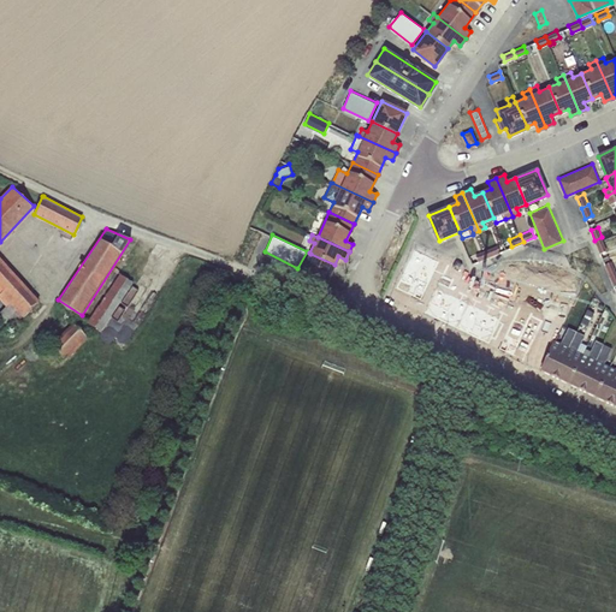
[(602,237),(594,241),(599,253),(606,249),(602,237)]
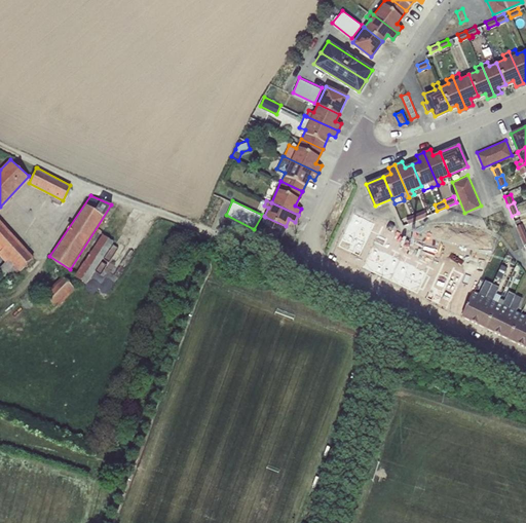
[(415,213),(417,219),(427,215),(424,209),(415,213)]
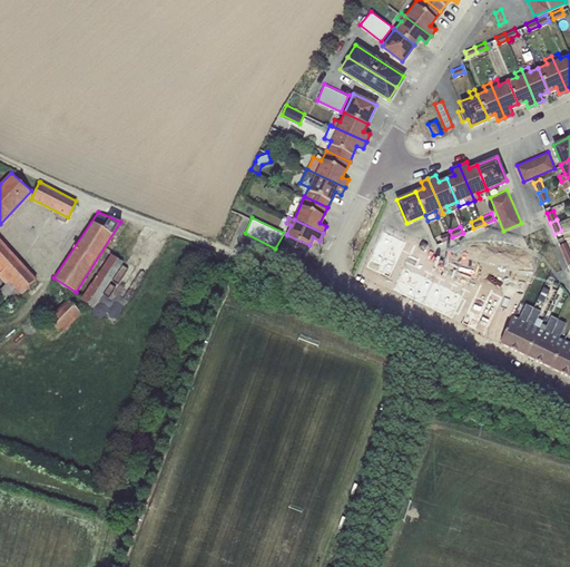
[(452,237),(450,231),(440,235),(443,242),(452,237)]
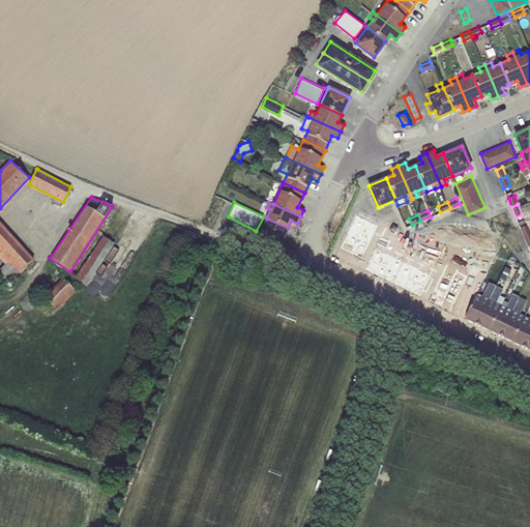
[(273,236),(270,241),(280,245),(288,228),(267,218),(262,231),(273,236)]
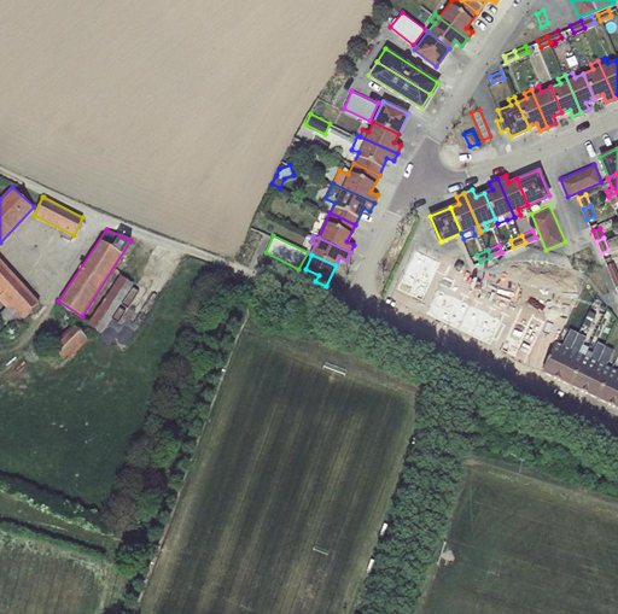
[(406,304),(427,259),(419,256),(412,272),(406,268),(391,298),(398,300),(406,304)]
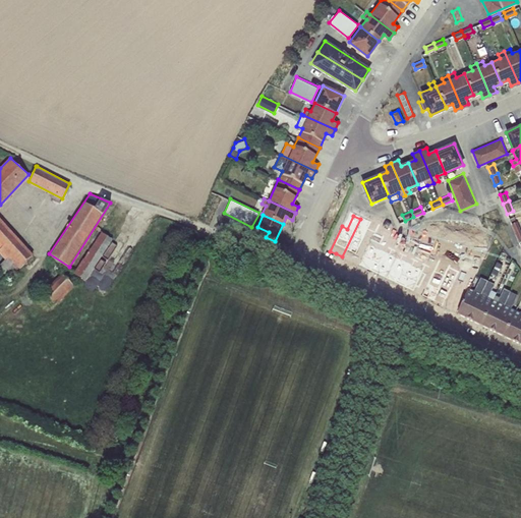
[(0,217),(0,252),(5,259),(0,263),(0,275),(4,280),(34,253),(0,217)]
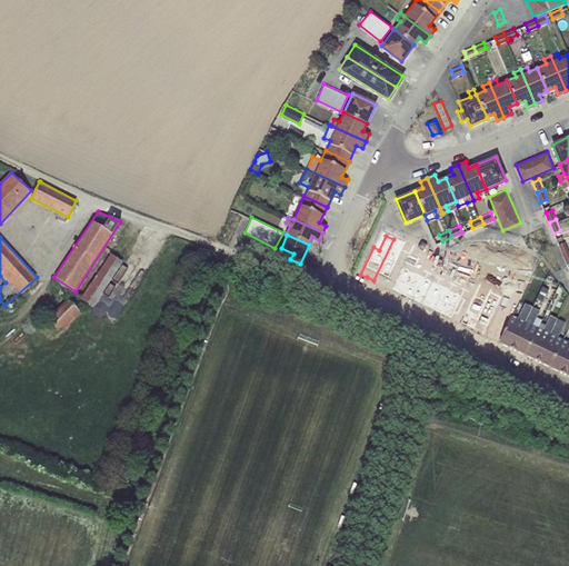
[(393,239),(373,280),(387,287),(400,259),(395,257),(401,242),(393,239)]
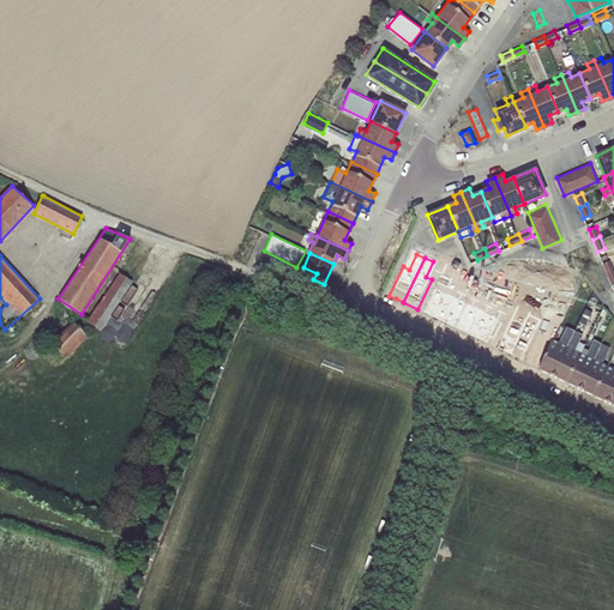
[(607,273),(613,270),(609,259),(602,263),(607,273)]
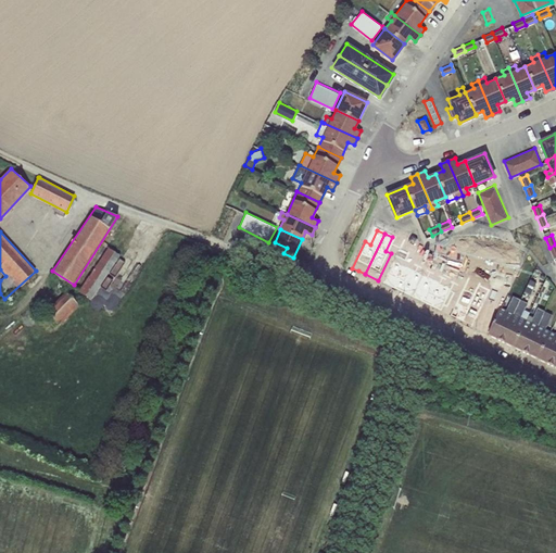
[(391,253),(378,280),(390,286),(409,246),(411,243),(399,237),(391,253)]
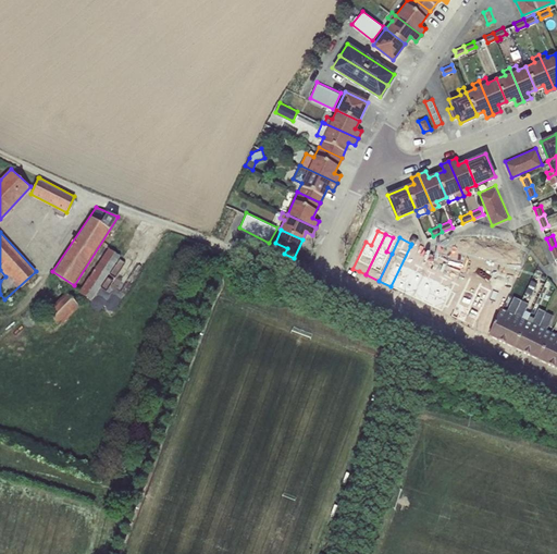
[(287,248),(275,243),(272,248),(284,254),(287,248)]
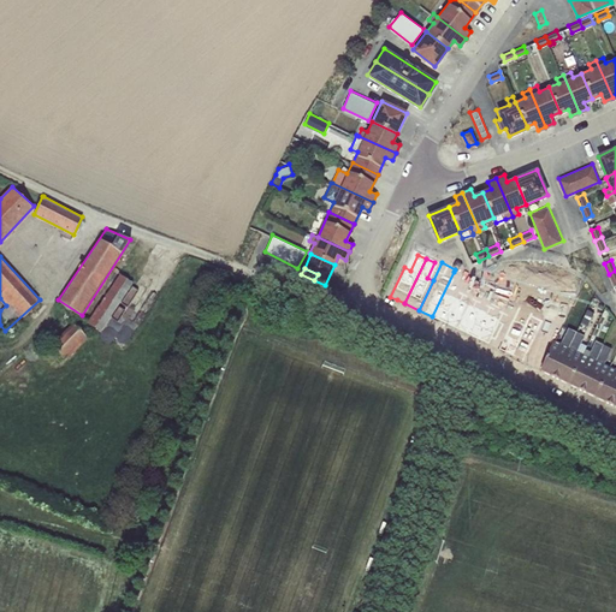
[(120,272),(87,321),(101,330),(134,281),(120,272)]
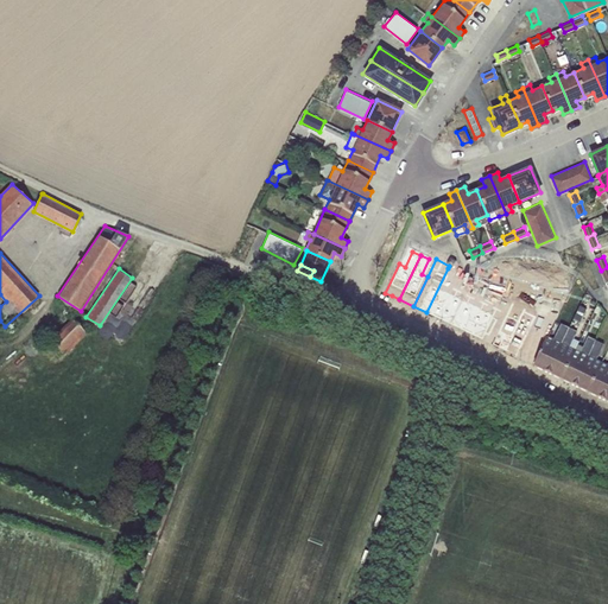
[(448,268),(426,312),(439,319),(454,290),(449,287),(457,272),(448,268)]
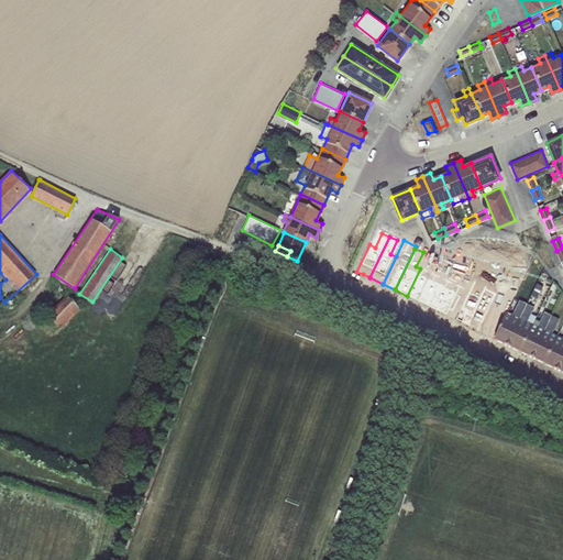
[(420,268),(407,296),(420,302),(439,261),(441,256),(429,251),(420,268)]
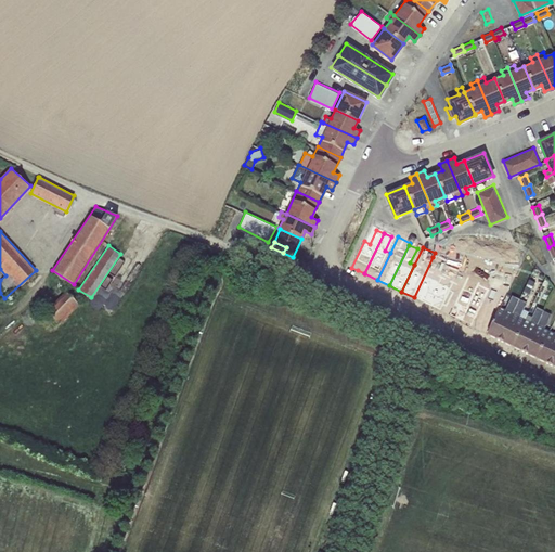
[(433,257),(414,297),(426,303),(441,272),(437,270),(441,260),(433,257)]
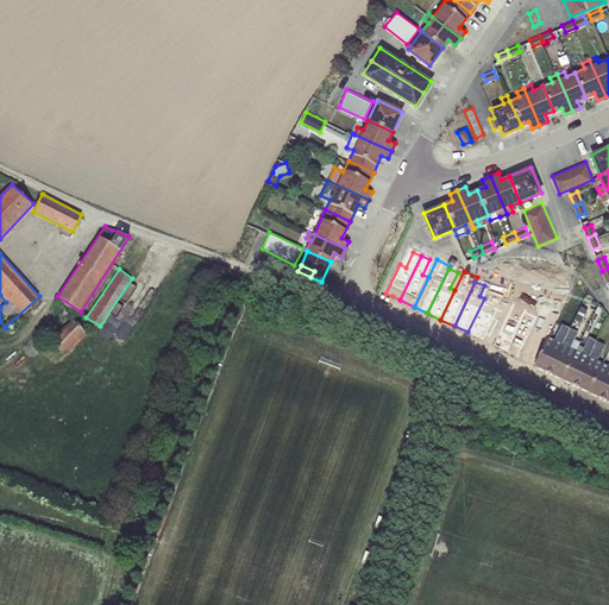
[(484,298),(468,332),(481,339),(502,294),(494,290),(489,301),(484,298)]
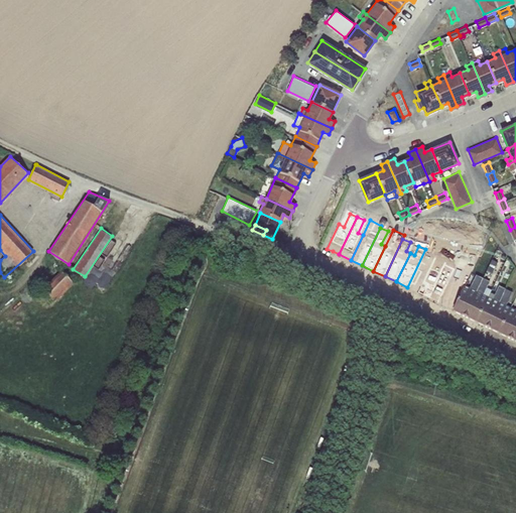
[(425,249),(407,287),(418,292),(430,267),(426,265),(432,252),(425,249)]
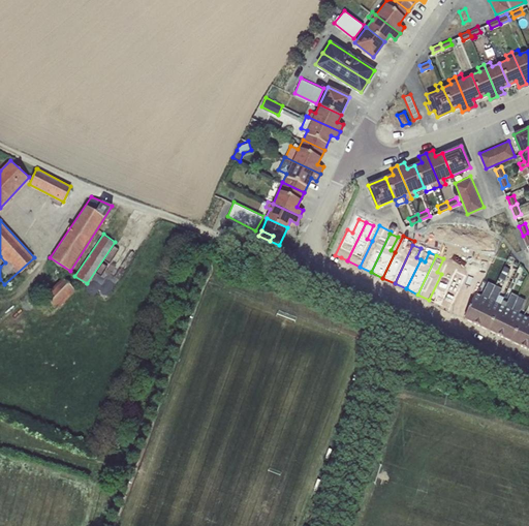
[(441,274),(429,300),(441,306),(457,273),(458,271),(450,269),(454,261),(449,260),(448,259),(441,274)]
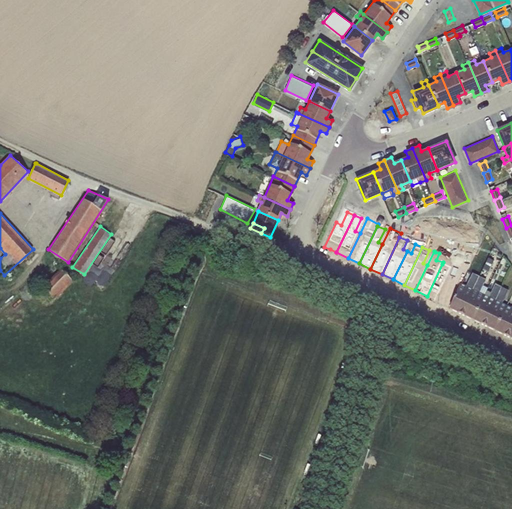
[(488,256),(483,267),(488,270),(493,258),(488,256)]
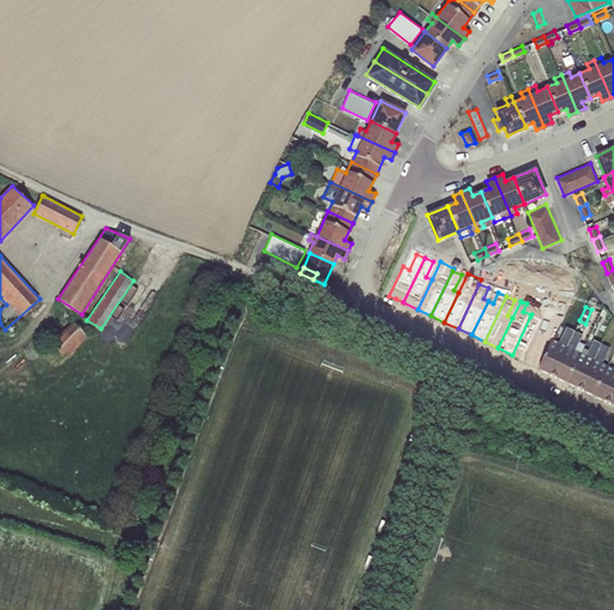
[(109,321),(115,326),(125,315),(119,310),(109,321)]
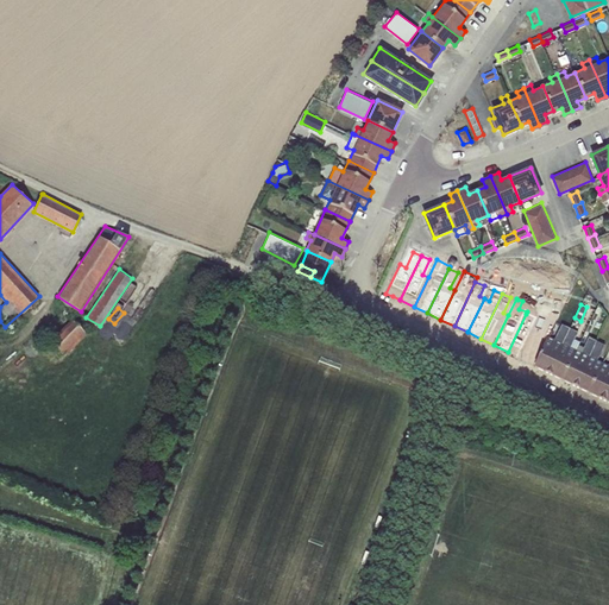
[(526,314),(508,352),(521,359),(542,313),(535,309),(532,316),(526,314)]
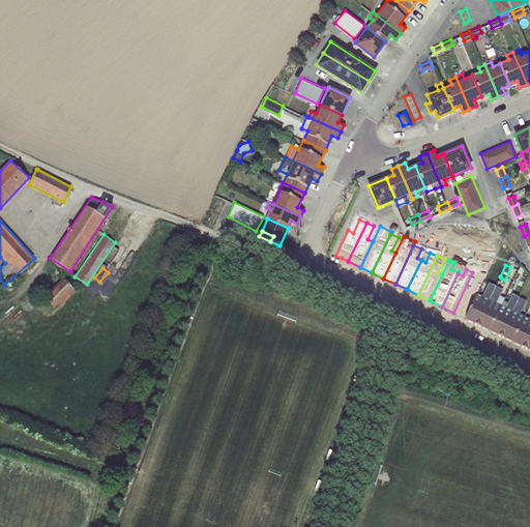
[(472,272),(453,313),(465,317),(478,291),(480,286),(475,284),(479,276),(472,272)]
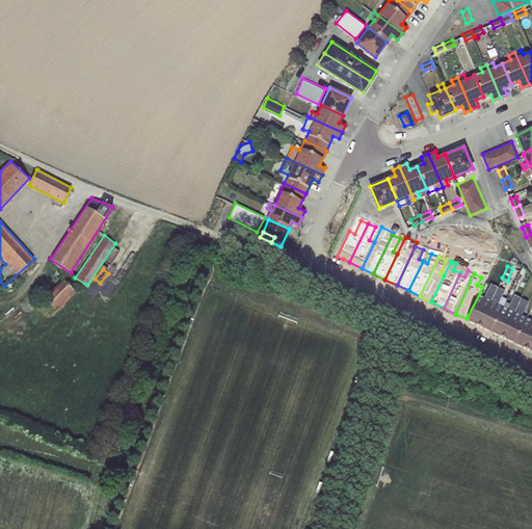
[(62,278),(44,297),(56,310),(76,291),(62,278)]
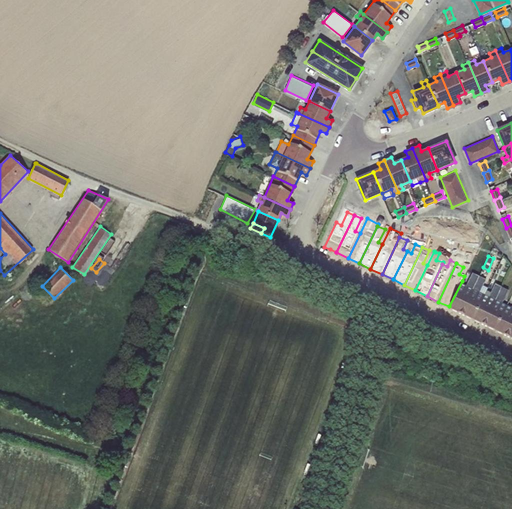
[(462,281),(449,306),(461,312),(479,274),(472,271),(467,283),(462,281)]
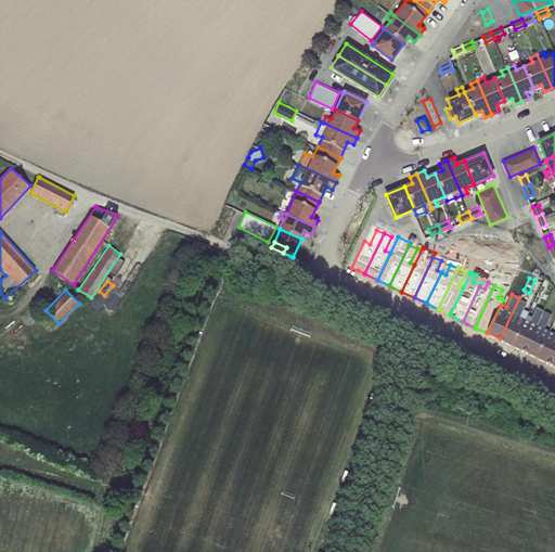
[(519,297),(500,338),(513,345),(528,313),(529,310),(524,308),(527,302),(519,297)]
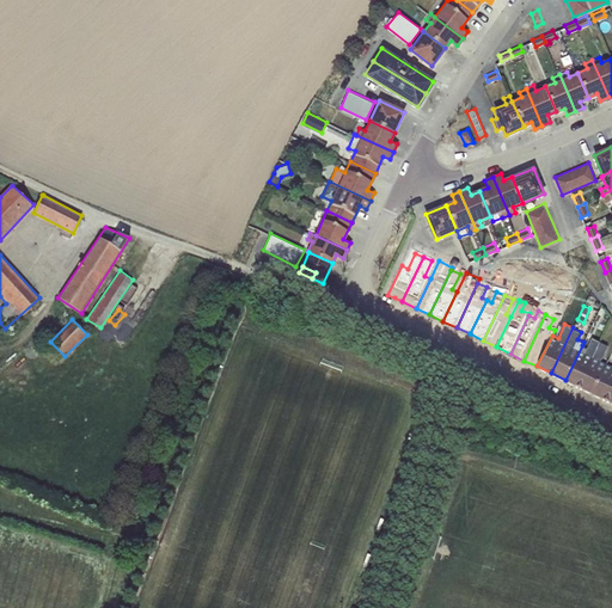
[(582,345),(565,380),(579,386),(600,341),(592,337),(587,348),(582,345)]
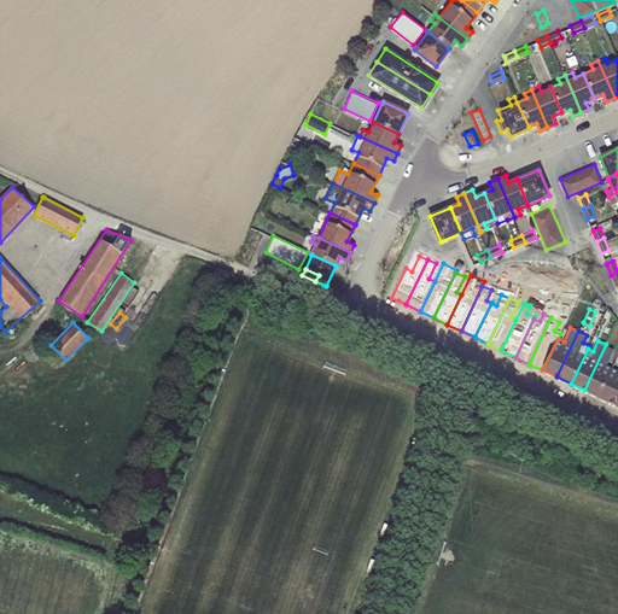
[(606,344),(584,390),(598,396),(612,366),(606,363),(613,348),(606,344)]
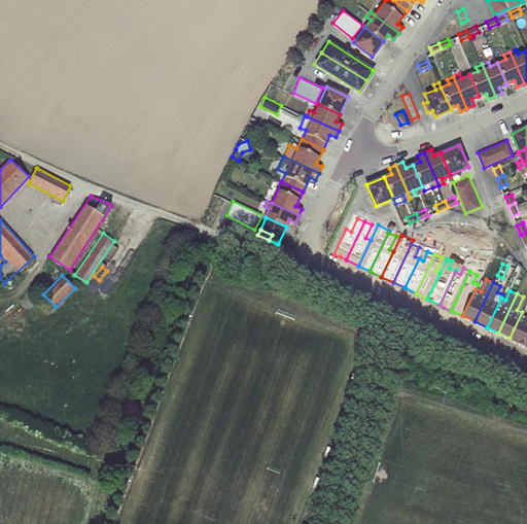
[(522,312),(510,338),(521,344),(526,332),(526,313),(526,315),(522,312)]
